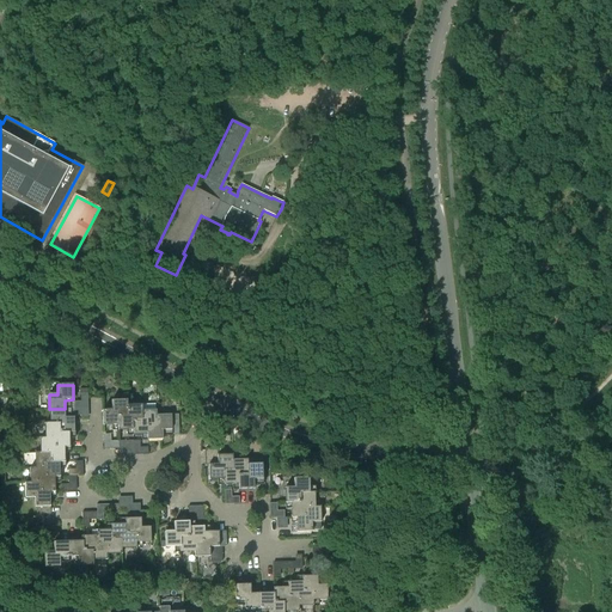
[(103,426),(117,426),(117,416),(127,415),(127,405),(127,401),(111,401),(111,410),(102,410),(103,426)]
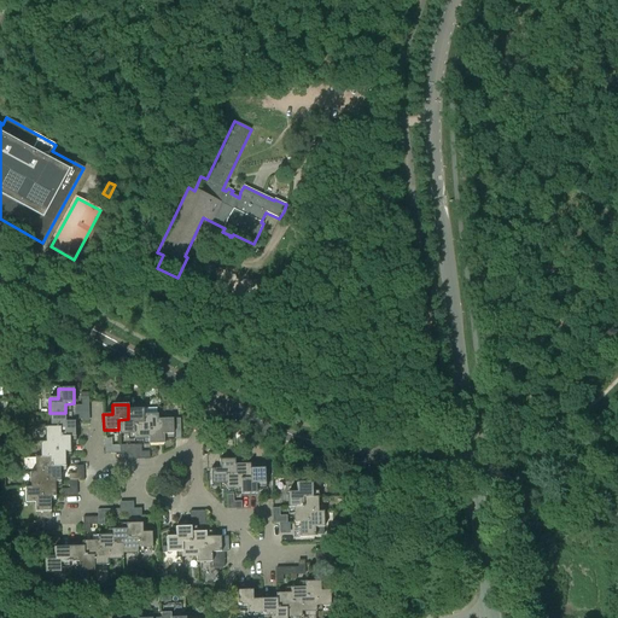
[(118,435),(133,435),(134,435),(133,425),(144,424),(143,414),(144,414),(143,409),(128,409),(128,419),(118,420),(118,430),(118,435)]
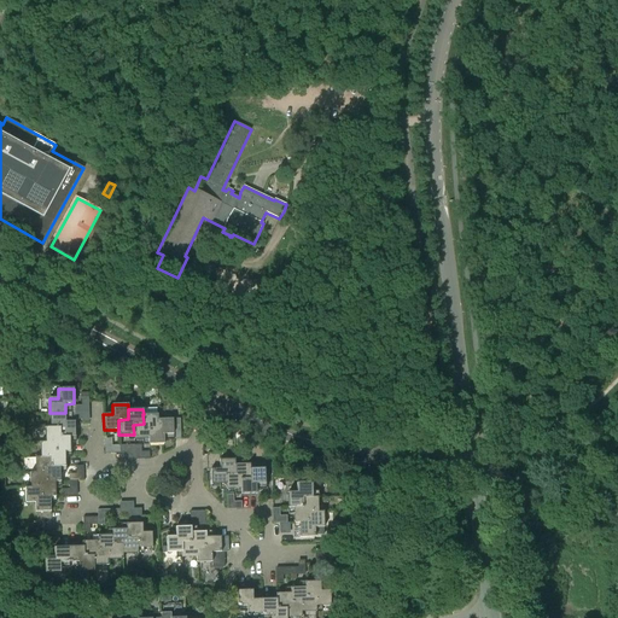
[(50,413),(51,427),(51,429),(59,427),(60,437),(70,437),(75,437),(75,421),(65,421),(65,413),(50,413)]
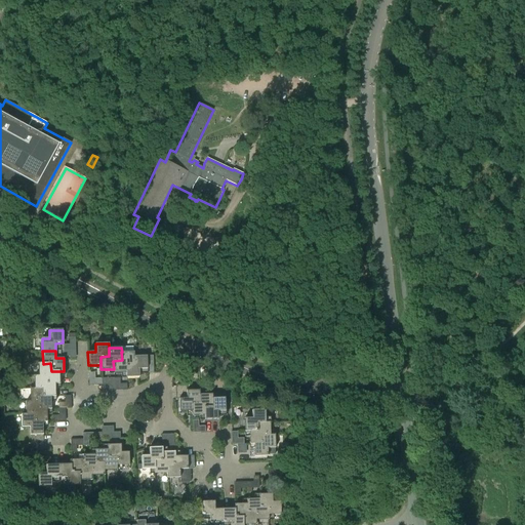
[(113,373),(126,373),(126,365),(134,365),(134,357),(134,352),(122,352),(121,352),(122,360),(113,361),(114,369),(113,369),(113,373)]
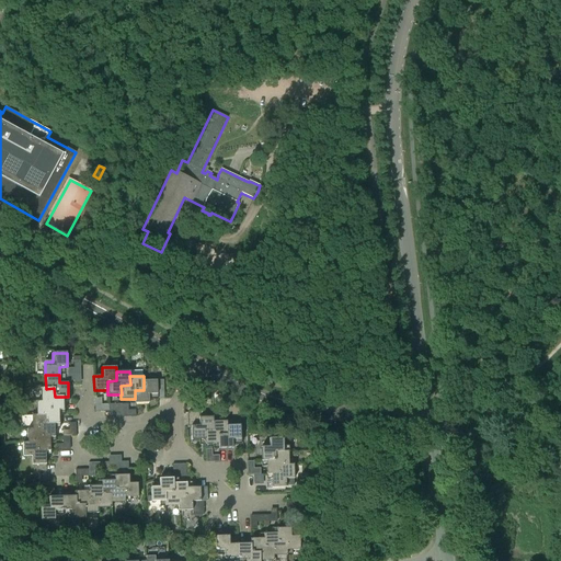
[(135,399),(135,403),(149,403),(149,400),(164,399),(163,380),(144,381),(144,390),(135,390),(135,399)]
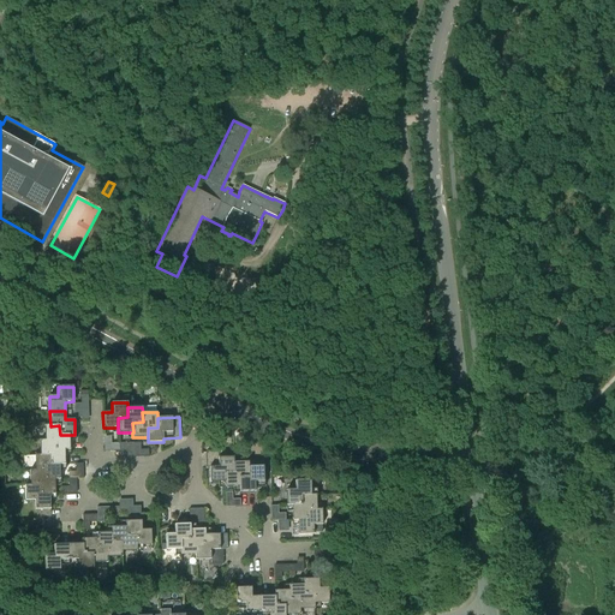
[(45,425),(46,441),(54,441),(54,451),(65,449),(65,451),(70,451),(70,435),(60,435),(59,425),(51,427),(51,425),(45,425)]
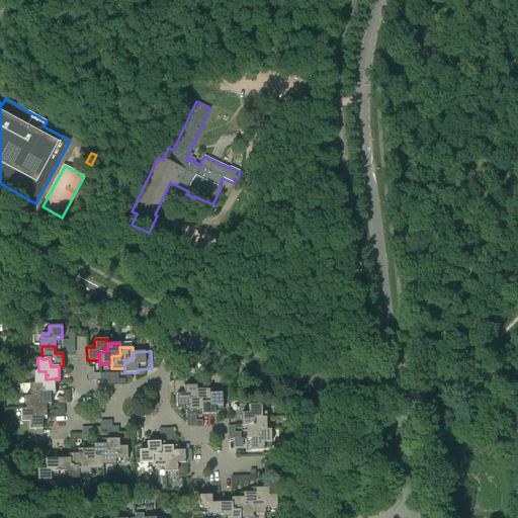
[(33,371),(34,383),(41,383),(42,392),(51,392),(55,392),(55,379),(55,378),(46,379),(46,371),(38,371),(33,371)]
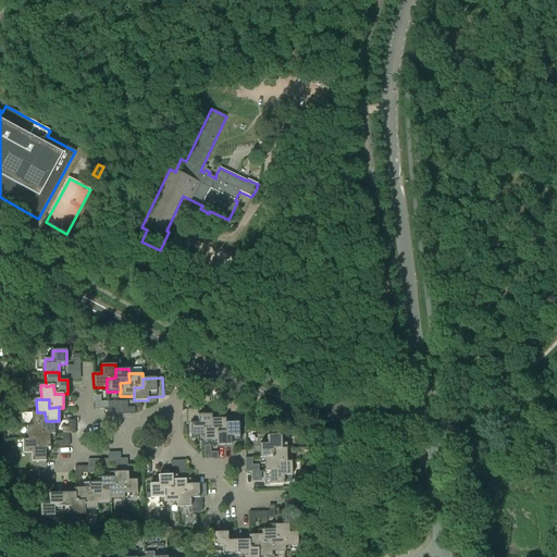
[(190,437),(203,436),(203,429),(212,428),(212,419),(212,413),(198,415),(198,409),(185,410),(185,423),(189,423),(190,437)]
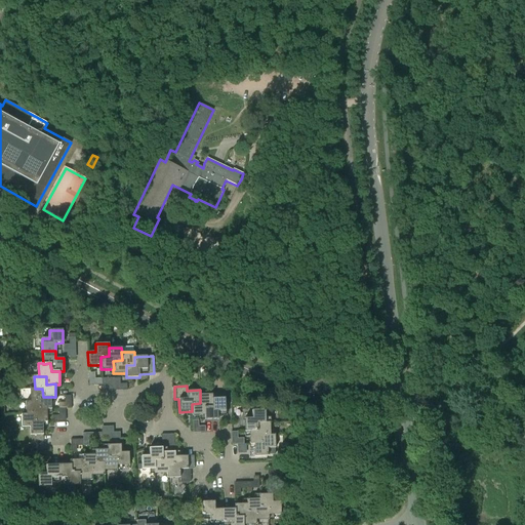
[(30,389),(31,401),(31,402),(38,402),(39,410),(47,409),(51,409),(51,397),(43,397),(42,389),(35,389),(30,389)]
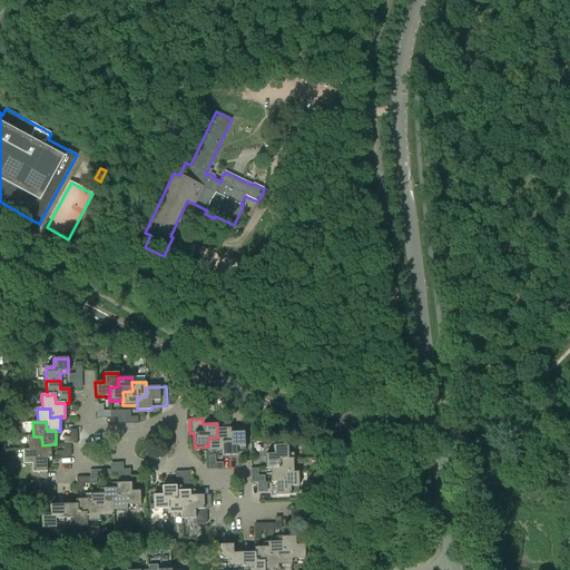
[(208,452),(222,451),(222,443),(231,442),(231,433),(231,428),(217,429),(217,438),(208,439),(208,446),(208,452)]
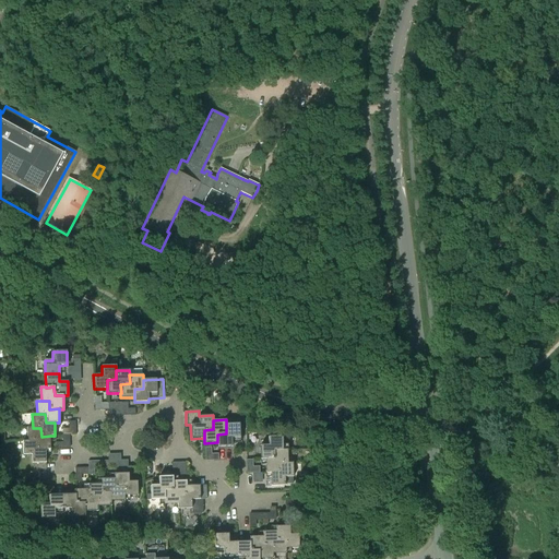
[(217,442),(217,448),(232,447),(232,438),(240,438),(239,424),(226,425),(226,433),(217,435),(217,442)]
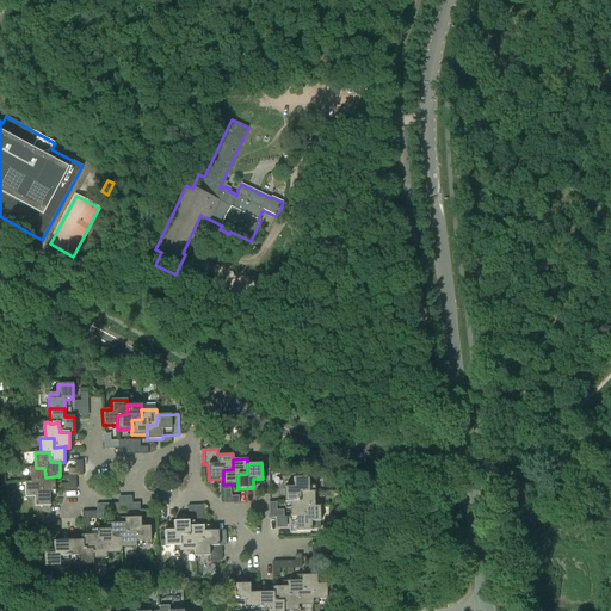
[(30,468),(31,482),(41,482),(41,492),(50,492),(55,492),(55,476),(45,477),(44,468),(36,468),(36,467),(30,468)]
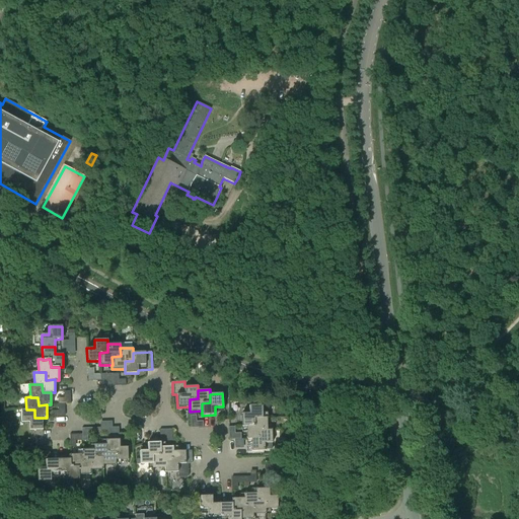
[(242,428),(246,427),(254,427),(254,419),(263,419),(263,418),(263,405),(249,406),(249,414),(241,415),(242,428)]
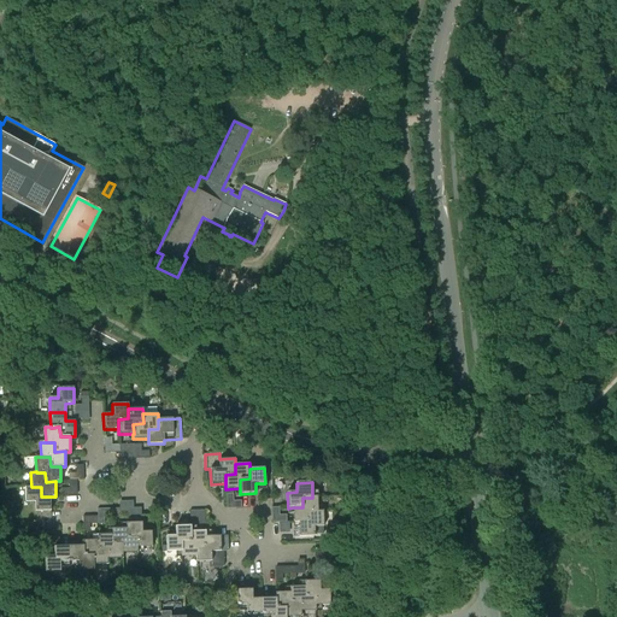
[(31,487),(25,487),(27,503),(35,503),(35,511),(36,511),(37,526),(45,526),(45,518),(51,517),(51,497),(41,497),(41,487),(31,487)]
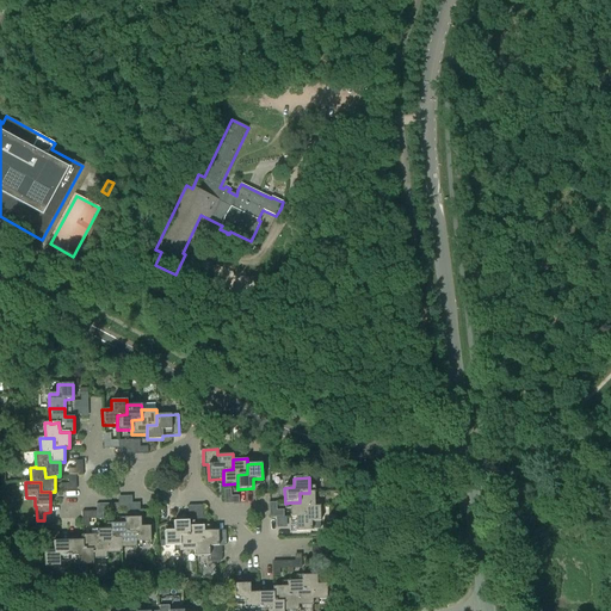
[(291,518),(296,517),(306,517),(306,507),(315,507),(315,506),(314,492),(309,492),(309,493),(300,493),(300,503),(290,503),(291,518)]
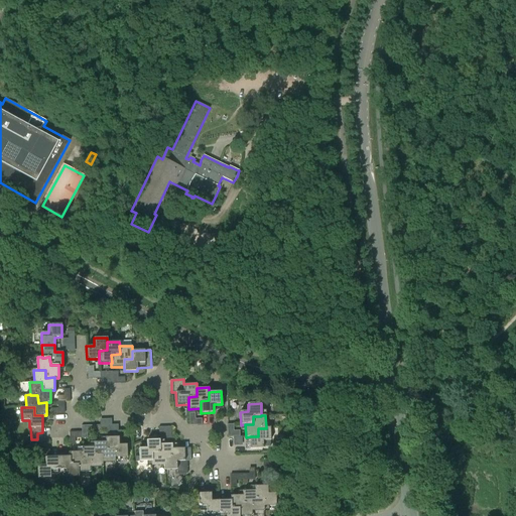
[(250,436),(250,449),(263,448),(263,440),(271,440),(270,427),(266,427),(266,428),(258,428),(258,436),(250,436)]
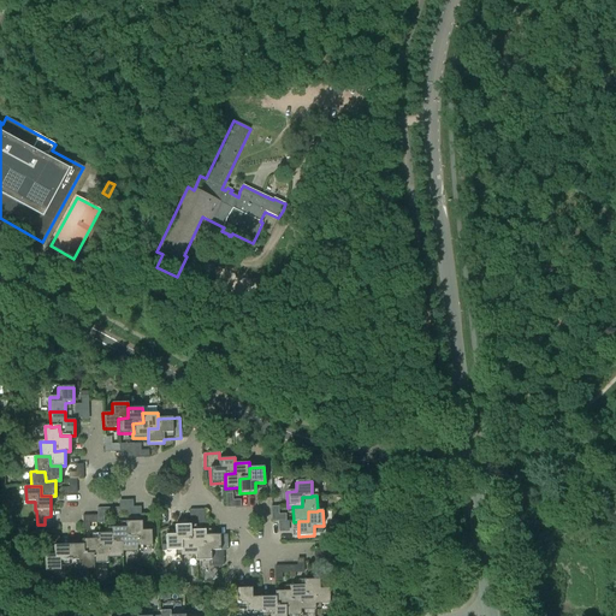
[(126,522),(126,528),(126,538),(137,538),(137,548),(152,546),(152,531),(142,531),(142,522),(126,522)]
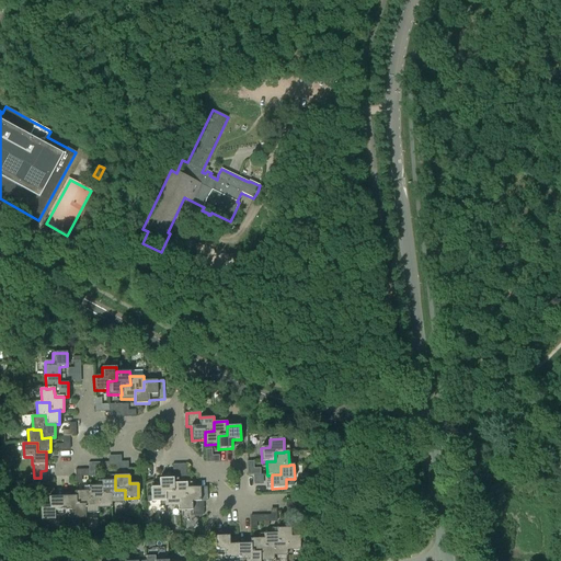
[(151,502),(164,502),(164,493),(173,492),(173,483),(173,479),(159,479),(160,488),(151,488),(151,502)]
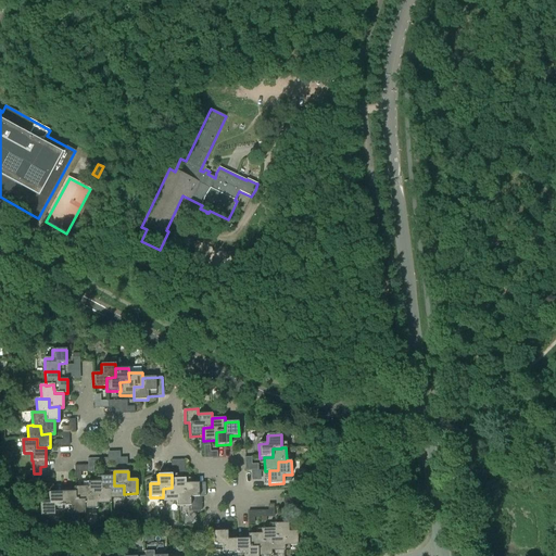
[(101,477),(101,481),(101,491),(110,490),(111,498),(124,498),(124,494),(124,485),(114,485),(114,477),(101,477)]
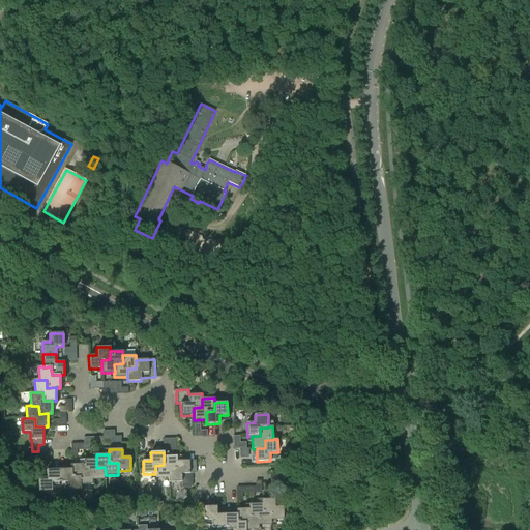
[(155,478),(168,478),(169,478),(169,470),(177,469),(176,461),(176,457),(164,457),(164,465),(155,466),(155,474),(155,478)]
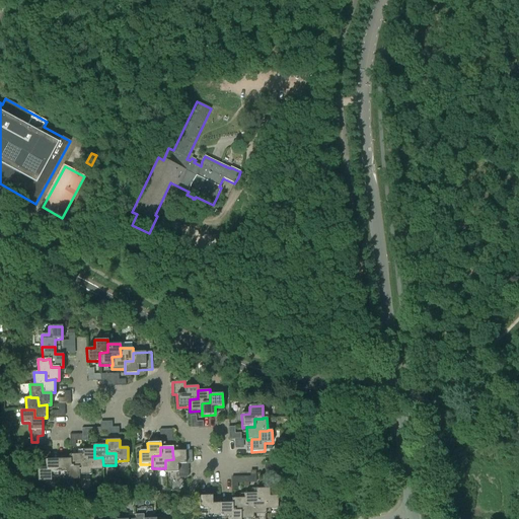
[(82,450),(82,454),(82,462),(90,462),(91,470),(103,470),(103,465),(102,457),(94,458),(94,449),(82,450)]
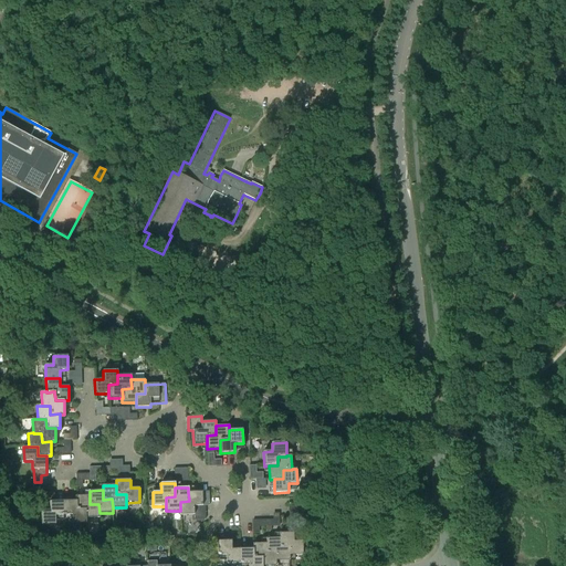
[(180,511),(179,511),(180,515),(195,515),(195,520),(206,520),(205,505),(209,505),(208,492),(188,492),(189,501),(180,502),(180,511)]
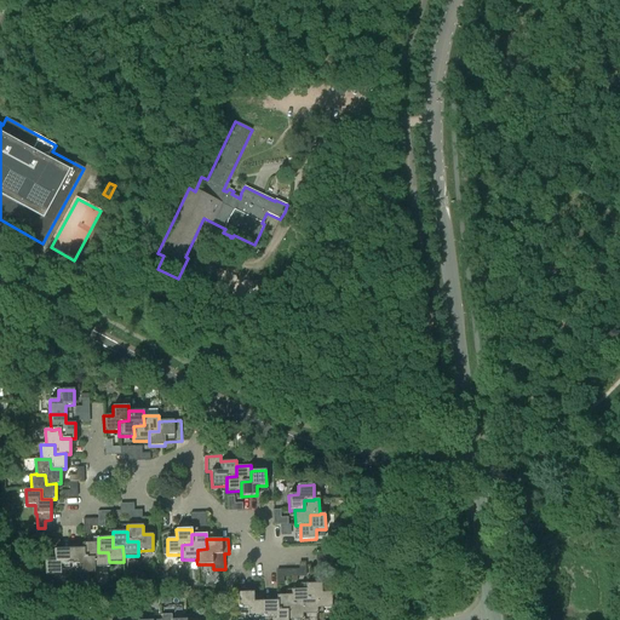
[(82,544),(84,549),(84,558),(93,558),(95,568),(109,568),(109,562),(108,552),(98,552),(98,543),(82,544)]
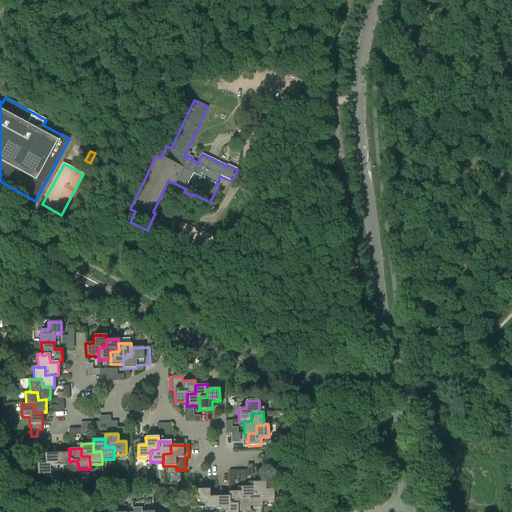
[(57,466),(57,453),(44,454),(45,462),(37,462),(37,475),(50,474),(50,466),(57,466)]
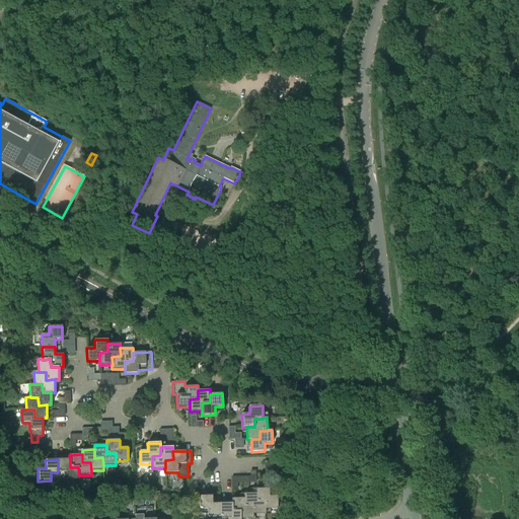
[(70,459),(58,459),(58,472),(66,472),(66,480),(79,479),(79,475),(78,467),(70,467),(70,459)]
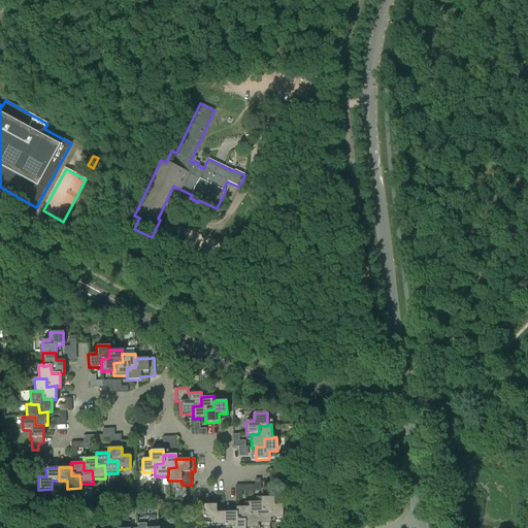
[(260,497),(260,502),(261,502),(261,509),(269,509),(269,519),(270,519),(283,518),(282,504),(274,504),(273,497),(260,497)]
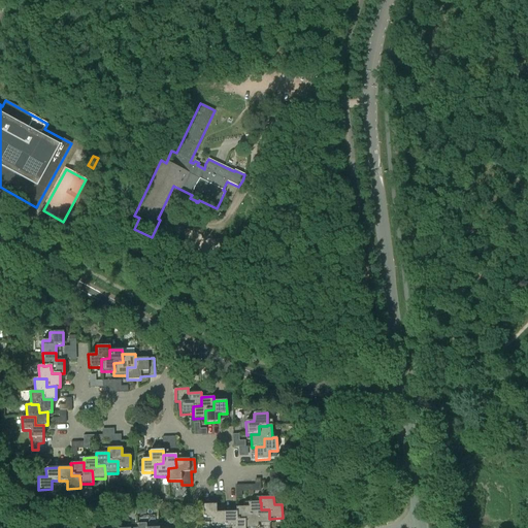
[(248,502),(248,507),(249,507),(249,515),(257,515),(257,524),(258,523),(270,523),(270,519),(269,519),(269,509),(261,509),(261,502),(260,502),(248,502)]
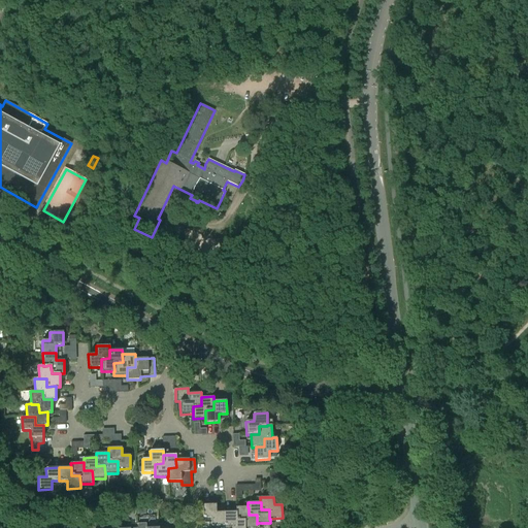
[(211,526),(224,525),(223,513),(216,513),(216,504),(202,505),(203,518),(210,518),(211,526)]
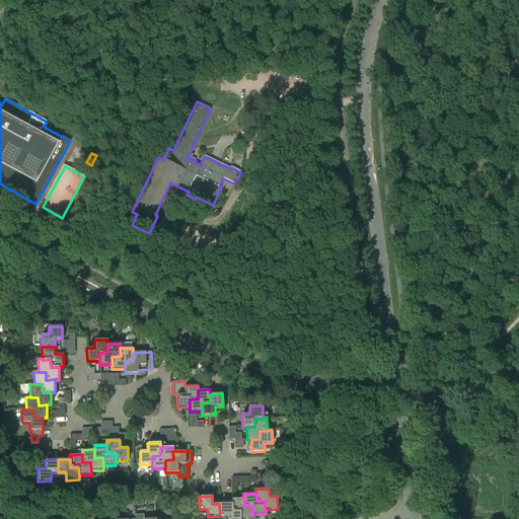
[(231,499),(231,503),(232,503),(232,511),(240,511),(240,518),(246,518),(253,518),(253,514),(252,515),(252,506),(244,506),(244,499),(243,499),(231,499)]
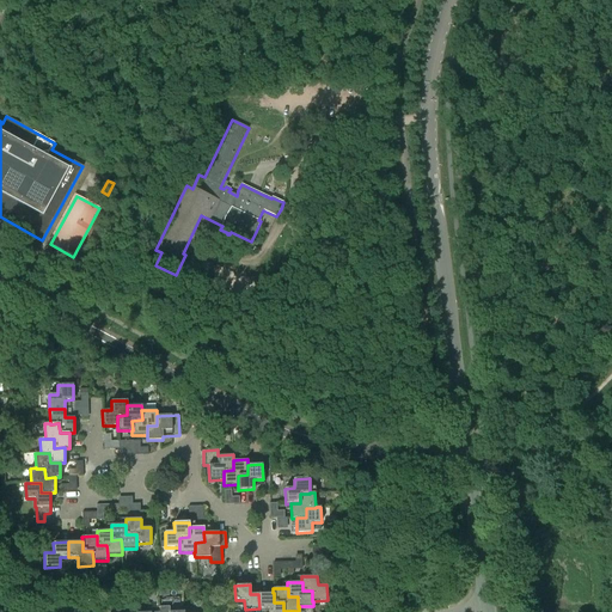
[(258,594),(259,609),(268,609),(268,611),(283,611),(283,603),(274,603),(274,593),(273,593),(258,594)]
